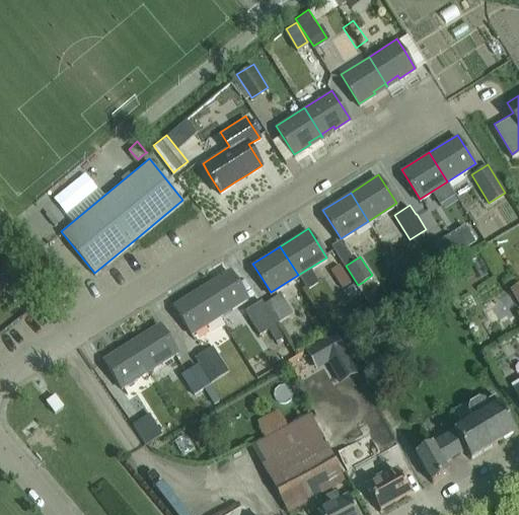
[(340,262),(330,268),(342,286),(351,280),(340,262)]
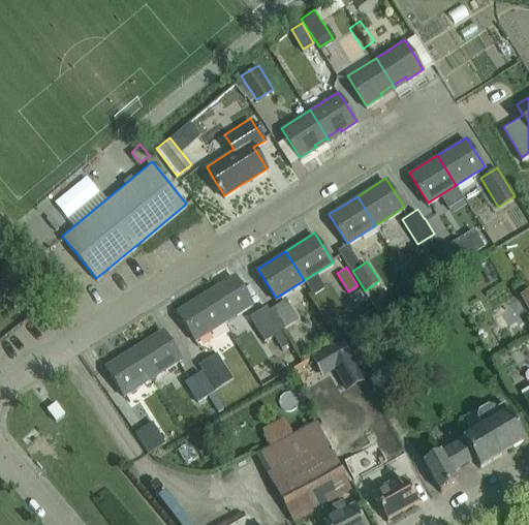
[(224,321),(252,304),(234,274),(206,291),(224,321)]
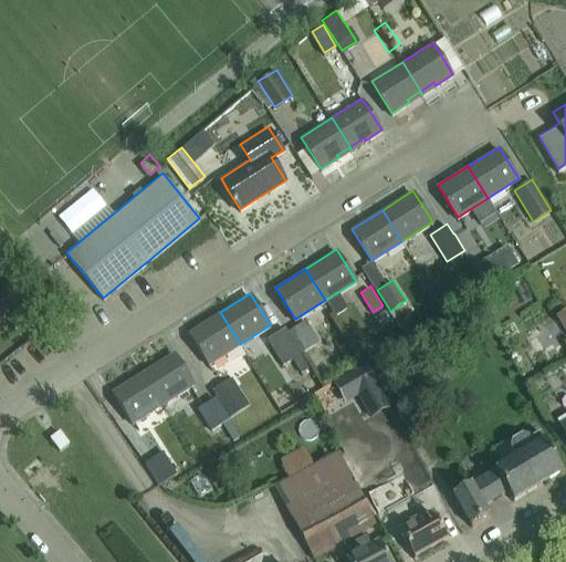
[(342,294),(327,303),(334,313),(347,304),(342,294)]
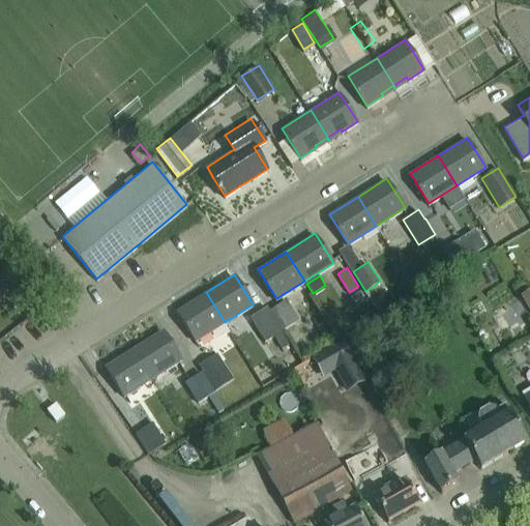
[(12,279),(2,287),(16,302),(25,293),(12,279)]
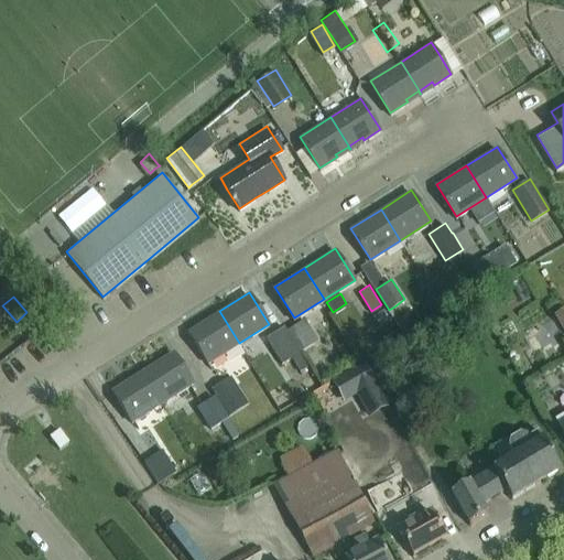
[(563,329),(563,305),(554,312),(563,329)]
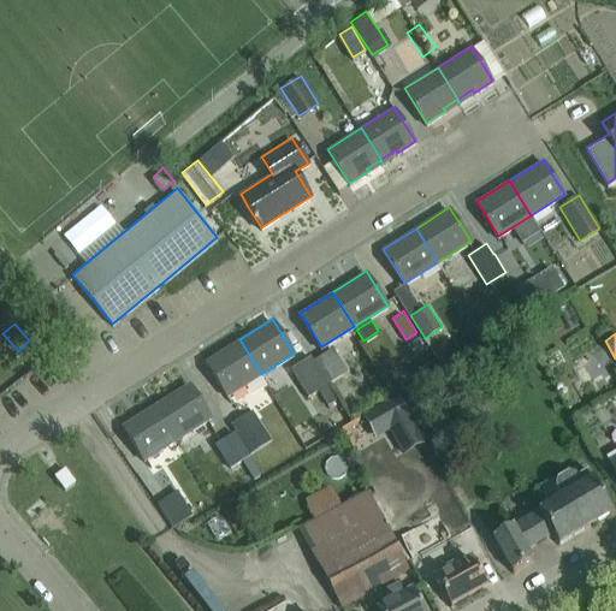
[(420,334),(408,342),(415,355),(427,348),(420,334)]
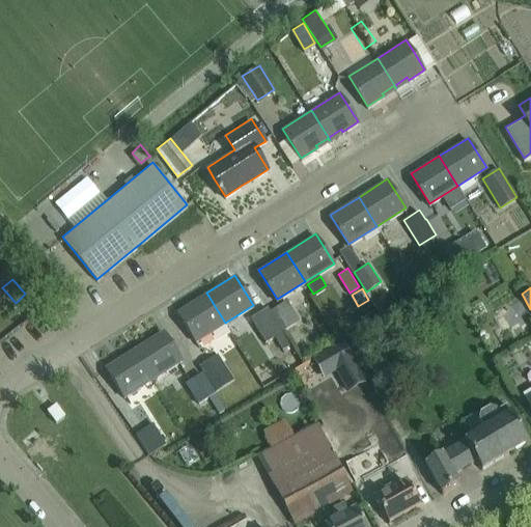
[(196,340),(225,323),(206,293),(177,311),(196,340)]
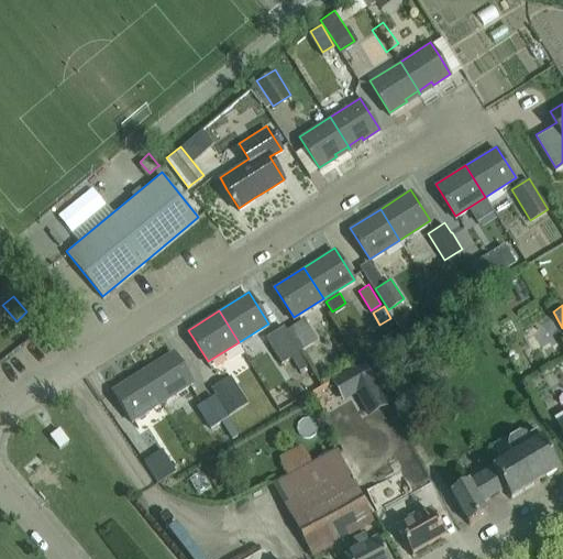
[(300,350),(318,339),(305,317),(287,328),(286,328),(300,350)]
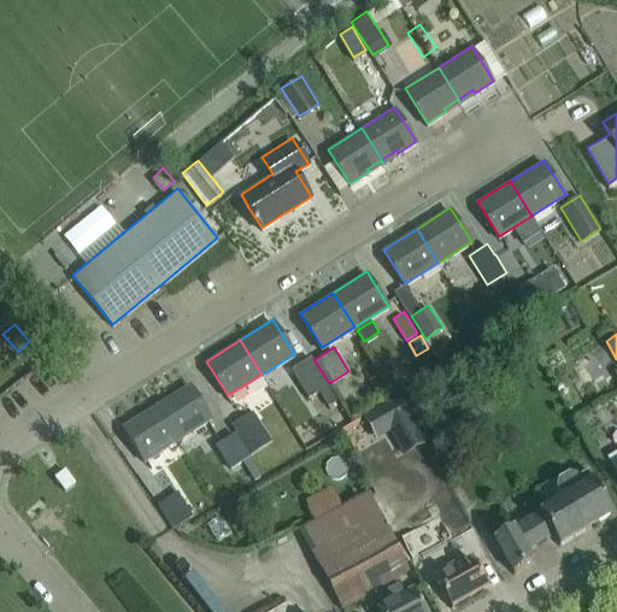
[(309,396),(329,383),(313,359),(315,359),(311,354),(291,369),(309,396)]
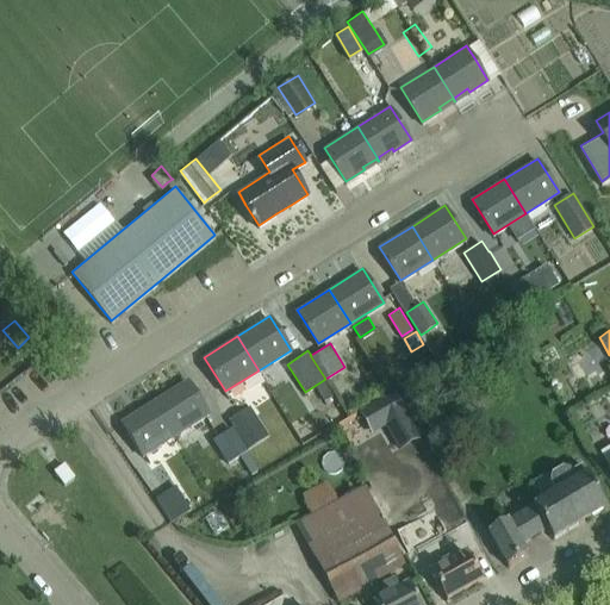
[(175,434),(209,412),(187,379),(155,400),(175,434)]
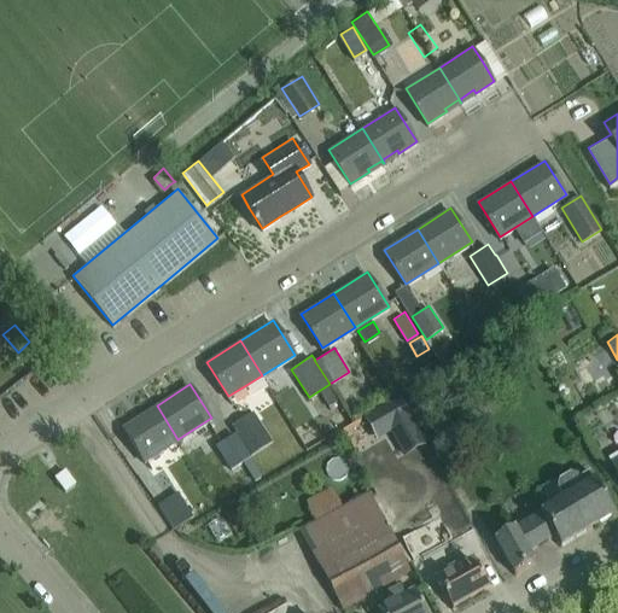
[(145,460),(165,447),(178,439),(157,406),(123,426),(145,460)]
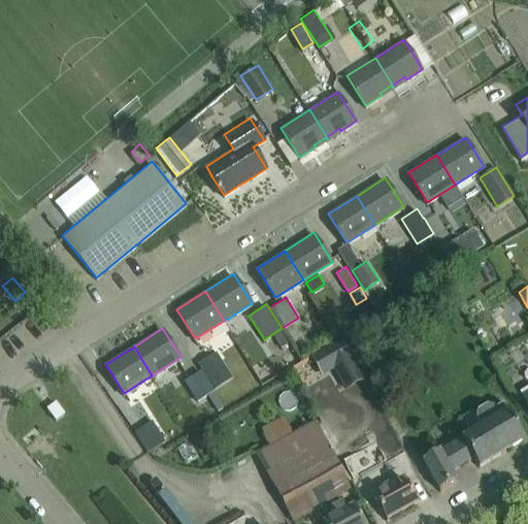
[(232,375),(217,350),(198,360),(213,386),(232,375)]
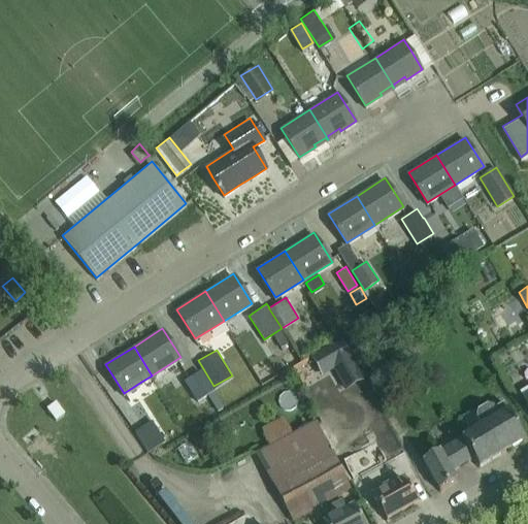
[(224,405),(213,389),(201,369),(185,380),(197,400),(207,393),(218,410),(224,405)]
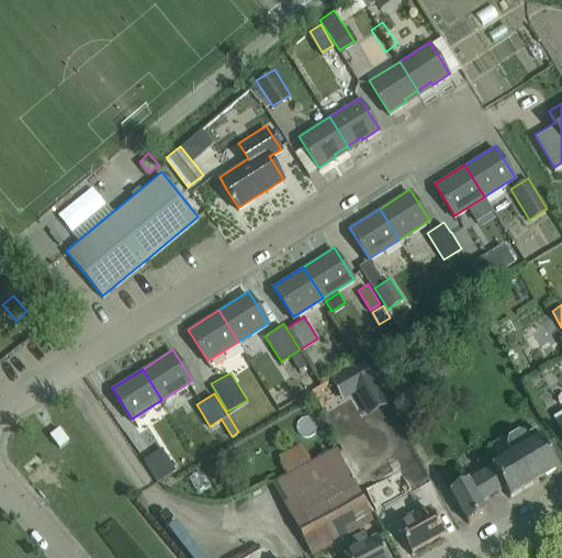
[(561,428),(561,409),(552,415),(561,428)]
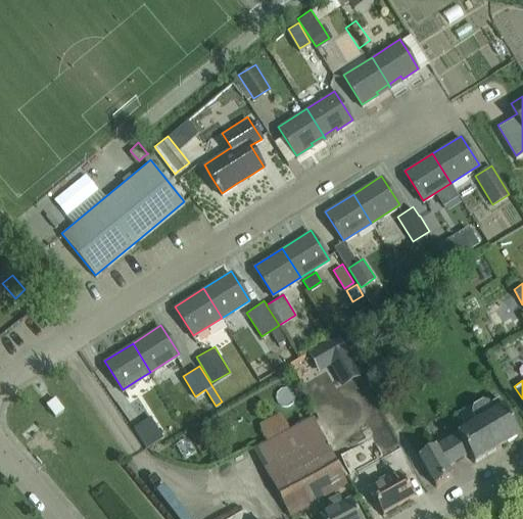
[(55,396),(46,403),(55,414),(63,407),(55,396)]
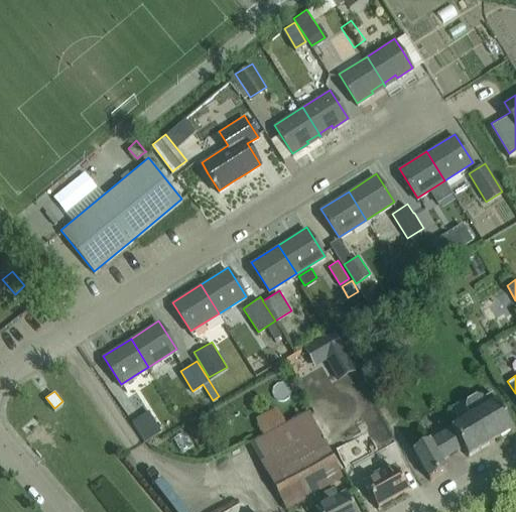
[(496,399),(492,393),(483,398),(482,396),(476,394),(467,400),(466,406),(470,415),(413,450),(429,477),(445,467),(440,459),(463,445),(468,454),(513,426),(496,399)]
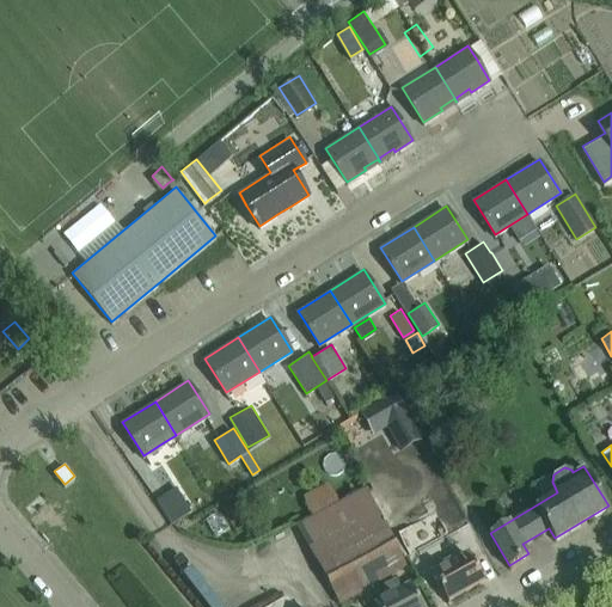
[(170,521),(172,520),(190,508),(176,485),(155,498),(170,521)]
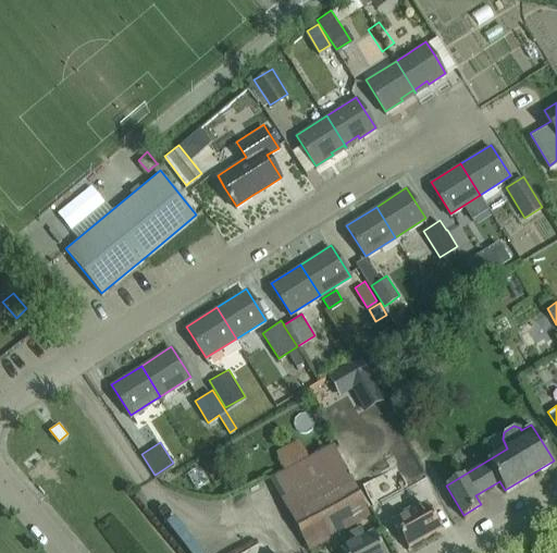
[(310,545),(372,511),(334,443),(272,477),(310,545)]
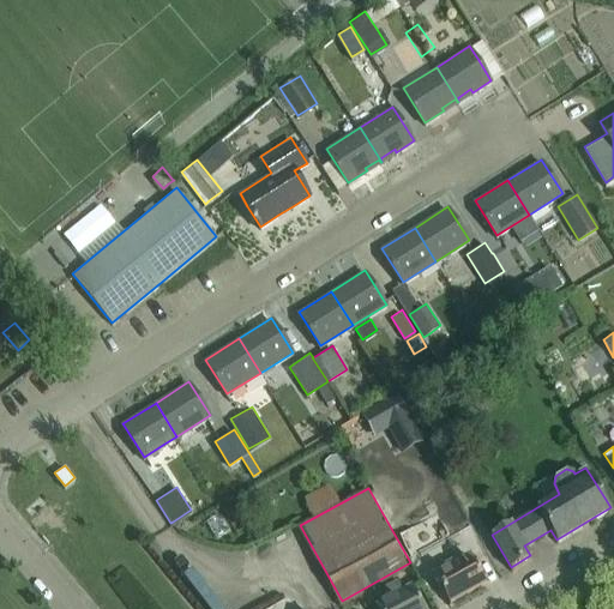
[(411,555),(449,534),(437,511),(398,532),(411,555)]
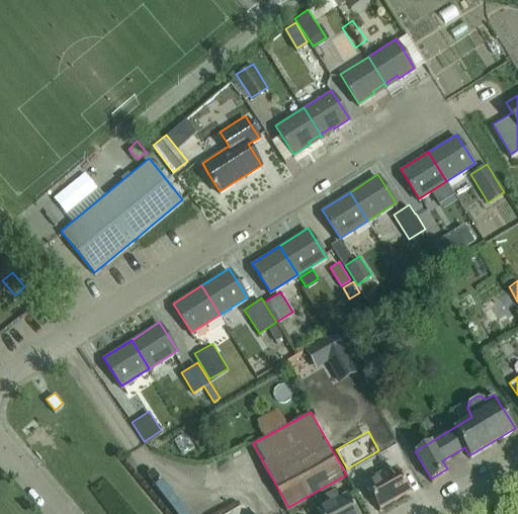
[(410,491),(401,473),(397,466),(383,475),(381,470),(364,481),(379,508),(410,491)]
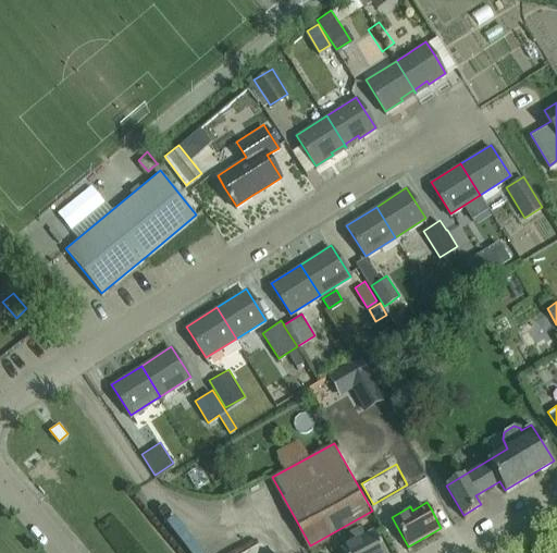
[(364,533),(360,526),(346,533),(351,542),(341,548),(343,552),(385,552),(373,530),(364,533)]
